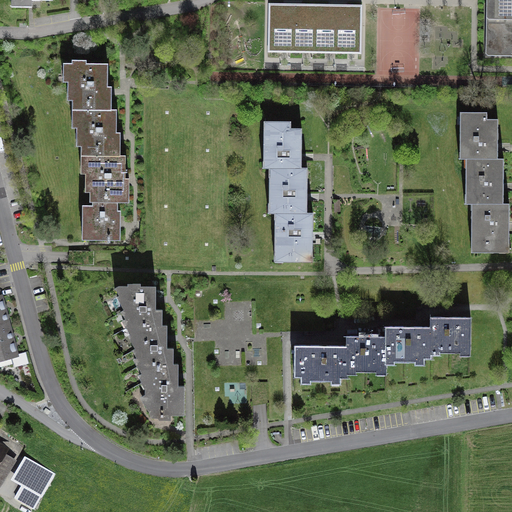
[(511,57),(511,0),(485,0),(485,56),(511,57)]
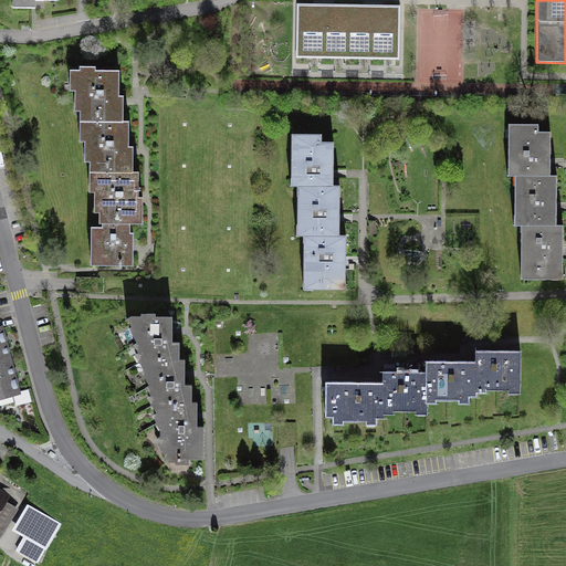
[(399,7),(296,4),(295,58),(398,59),(399,7)]
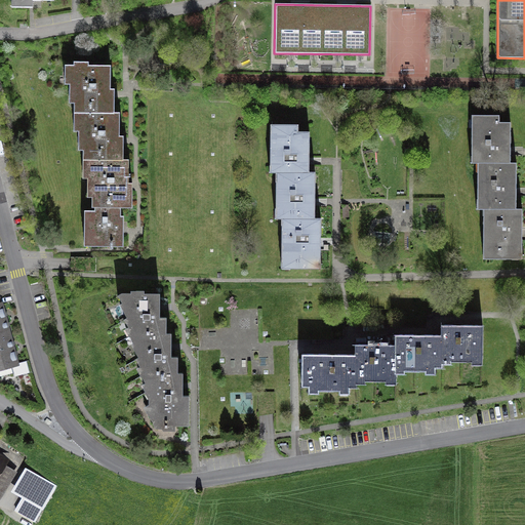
[(70,95),(75,95),(74,124),(79,124),(79,134),(79,143),(85,143),(84,170),(88,170),(88,190),(92,190),(92,208),(95,208),(95,211),(83,211),(83,246),(109,247),(122,247),(123,216),(119,216),(120,208),(131,208),(132,184),(127,183),(127,174),(127,167),(129,167),(130,157),(124,157),(124,135),(120,135),(120,129),(120,111),(115,111),(115,93),(115,86),(112,86),(112,67),(90,66),(90,63),(81,63),(81,67),(70,66),(66,66),(66,77),(71,77),(70,95)]
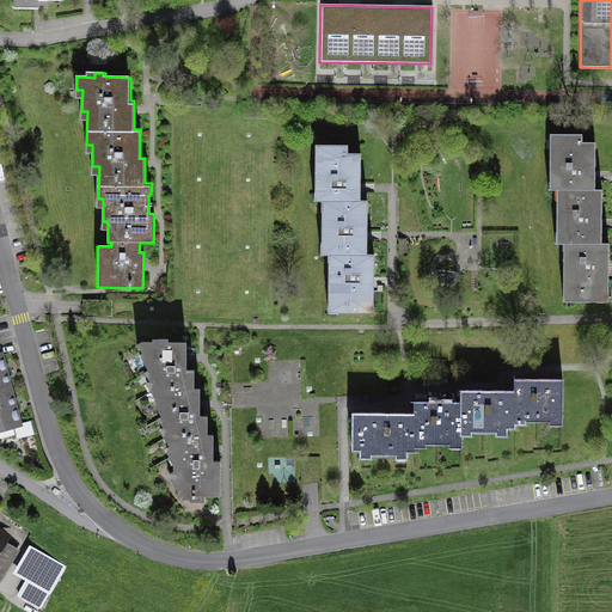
[(549,190),(555,190),(555,245),(564,245),(563,305),(610,306),(610,273),(610,246),(601,246),(601,228),(601,193),(595,193),(595,181),(595,145),(583,145),(583,136),(550,135),(549,190)]
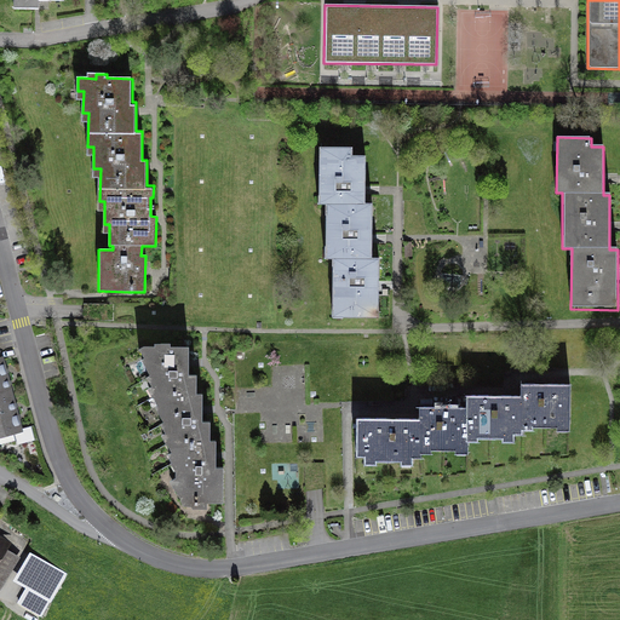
[(379,260),(372,260),(372,242),(372,205),(365,205),(365,194),(365,156),(351,156),(351,148),(317,148),(317,206),(323,206),(323,260),(332,260),(332,319),(379,319),(379,290),(379,260)]
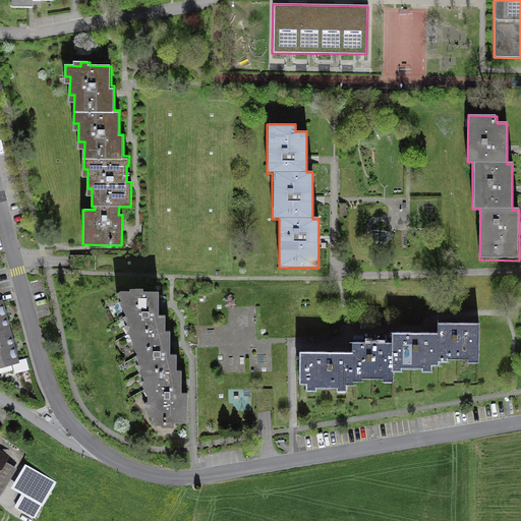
[(181,370),(176,370),(176,354),(170,355),(170,351),(170,331),(165,331),(165,314),(159,315),(159,312),(159,291),(143,291),(142,288),(135,289),(135,291),(121,291),(117,294),(122,301),(126,301),(126,315),(123,317),(127,325),(131,325),(132,331),(129,334),(133,340),(138,341),(138,354),(134,356),(139,364),(143,364),(143,370),(140,372),(146,381),(148,382),(148,387),(143,389),(148,397),(148,402),(152,401),(151,409),(147,411),(153,419),(170,419),(173,419),(173,422),(187,421),(187,393),(181,393),(181,370)]
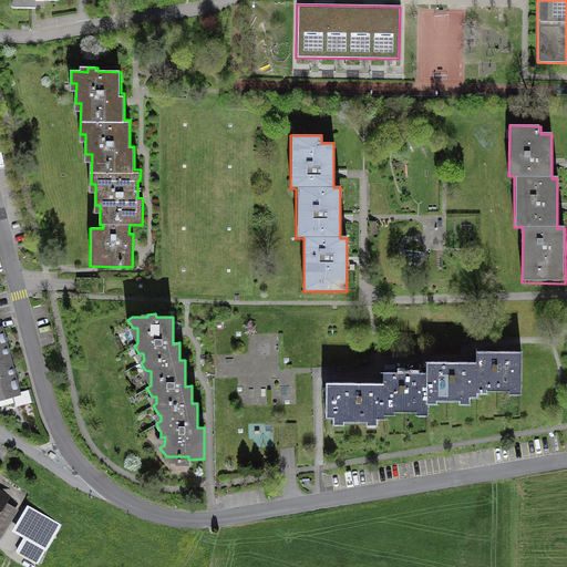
[(18,383),(14,369),(10,353),(6,337),(3,329),(0,330),(0,398),(21,392),(18,383)]
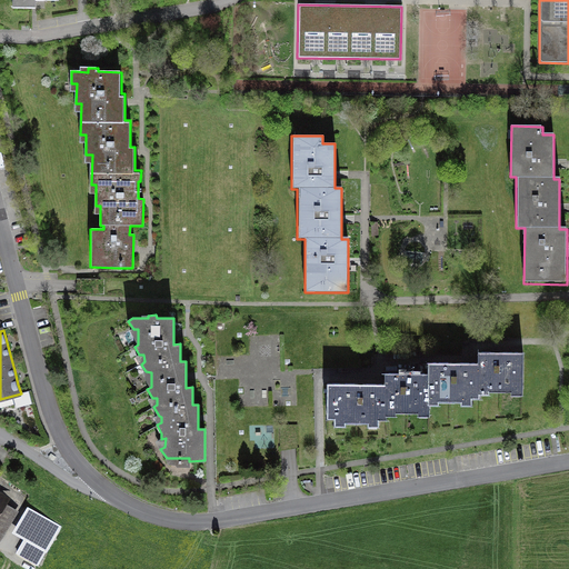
[(479,352),(479,363),(453,363),(428,363),(427,375),(405,373),(385,373),(385,386),(361,385),(327,385),(326,419),(346,419),(346,425),(368,425),(368,419),(387,419),(387,408),(395,408),(395,411),(420,412),(420,409),(429,409),(429,398),(439,398),(439,402),(461,402),(461,398),(479,398),(479,387),(489,387),(489,392),(512,392),(512,388),(522,388),(522,352),(498,352),(479,352)]
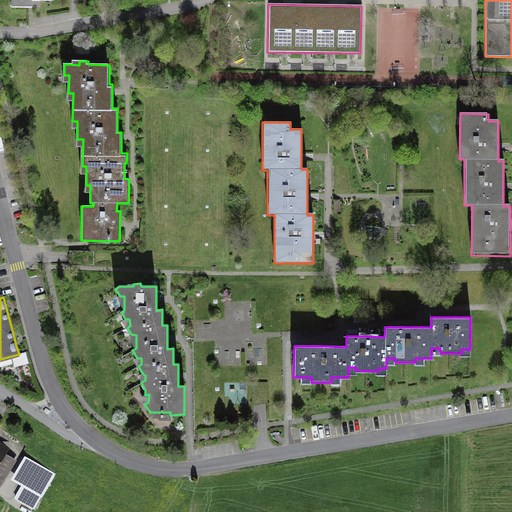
[(194,320),(186,320),(186,338),(194,338),(194,320)]
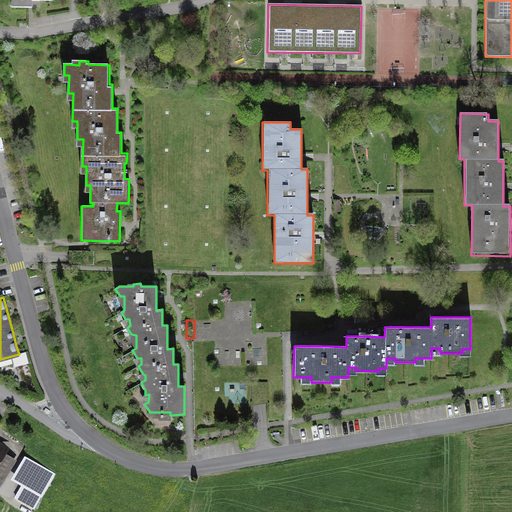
[(18,461),(7,455),(11,449),(0,442),(0,486),(2,488),(18,461)]
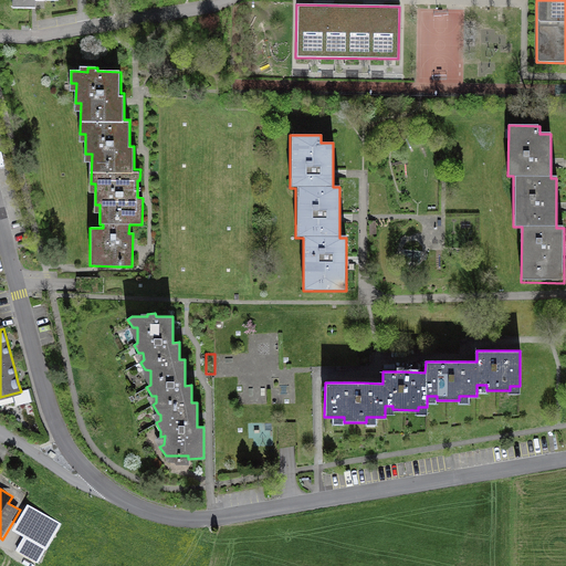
[(25,536),(48,548),(61,524),(29,506),(14,531),(25,536)]
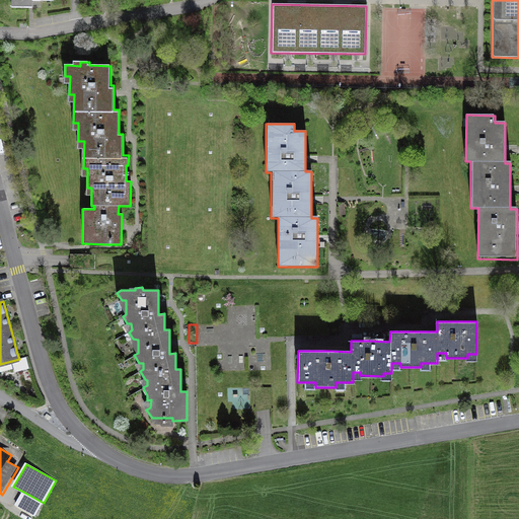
[(44,503),(23,492),(15,506),(35,517),(44,503)]
